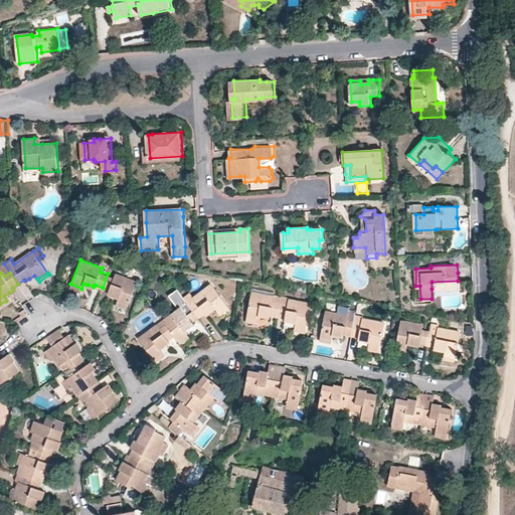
[(115,277),(108,274),(103,288),(109,290),(109,292),(114,294),(120,296),(118,303),(128,307),(138,282),(116,273),(115,277)]
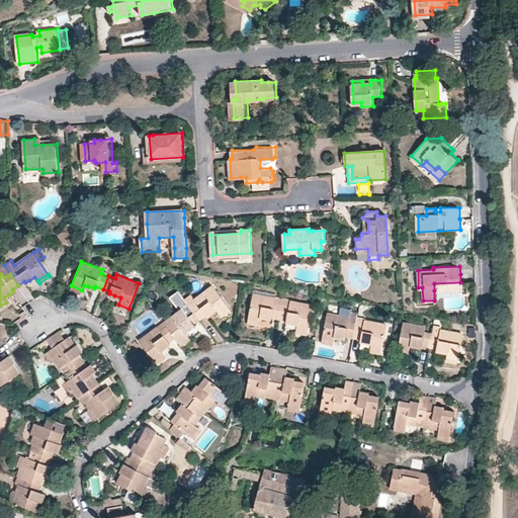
[(197,301),(192,307),(199,318),(206,314),(207,315),(211,313),(214,311),(213,308),(216,306),(218,309),(221,313),(230,306),(213,284),(195,297),(197,301)]
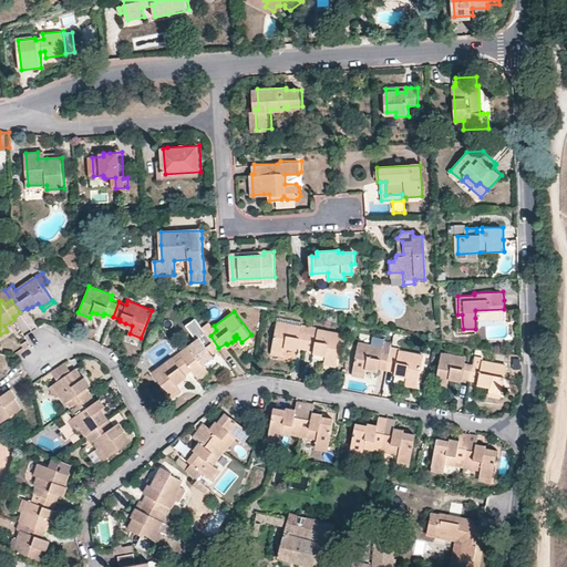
[(203,326),(210,336),(216,330),(214,326),(209,321),(203,326)]
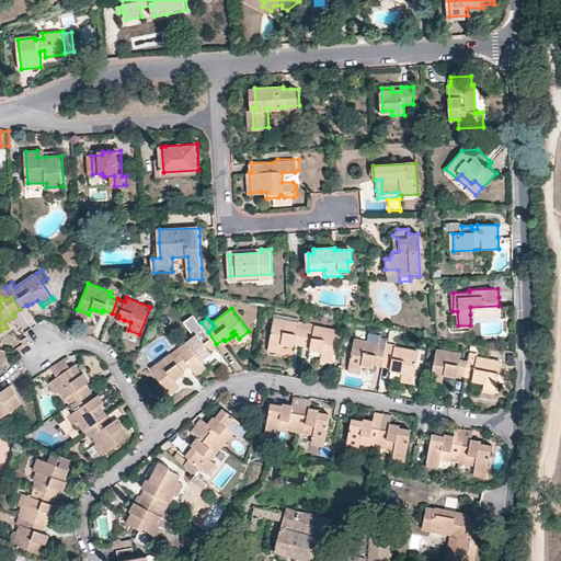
[(302,345),(306,330),(298,329),(298,322),(274,318),(270,345),(282,347),(283,344),(284,344),(285,344),(295,346),(295,343),(302,345)]
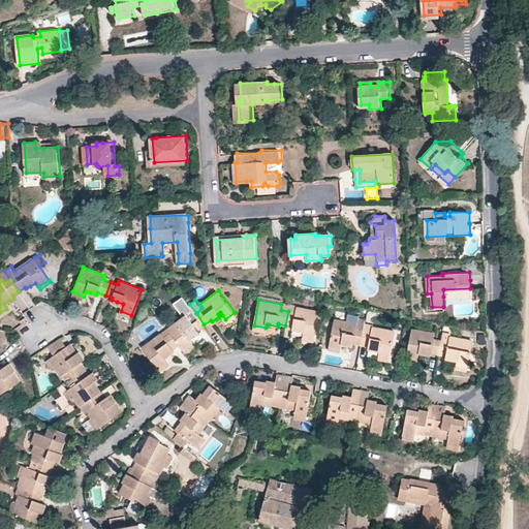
[(296,313),(288,311),(285,325),(292,327),(292,329),(301,331),(305,332),(304,335),(315,338),(320,311),(297,307),(296,313)]
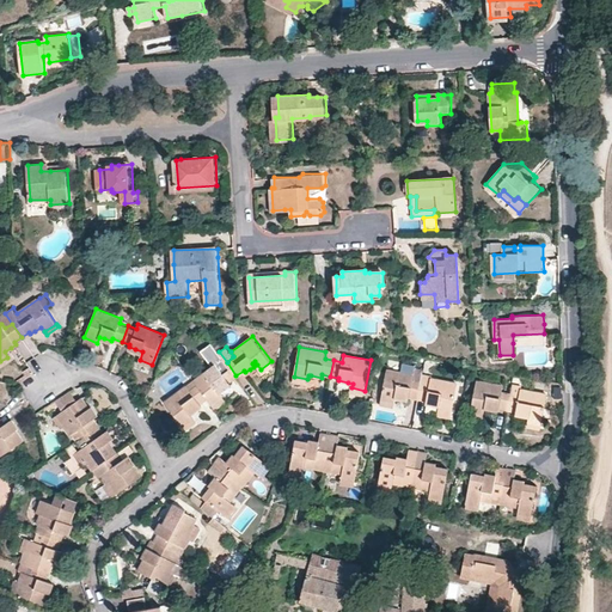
[(274,363),(271,361),(261,369),(262,372),(274,363)]
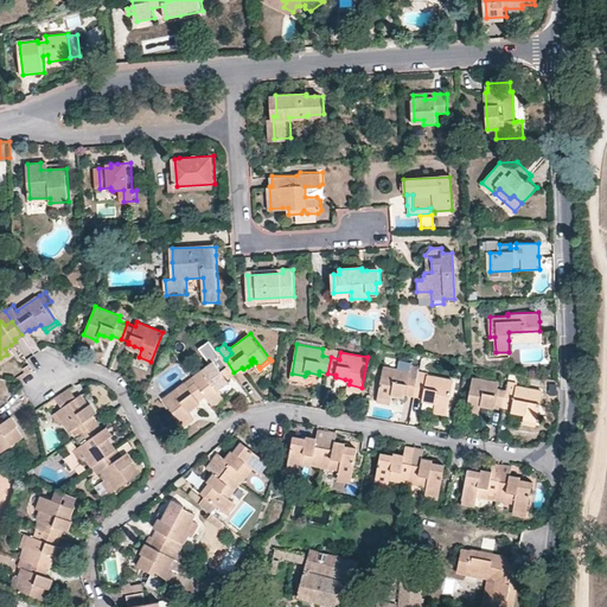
[(234,372),(225,359),(218,364),(213,359),(192,376),(196,381),(205,394),(210,400),(221,393),(217,388),(215,385),(219,382),(219,387),(222,385),(229,381),(227,377),(234,372)]
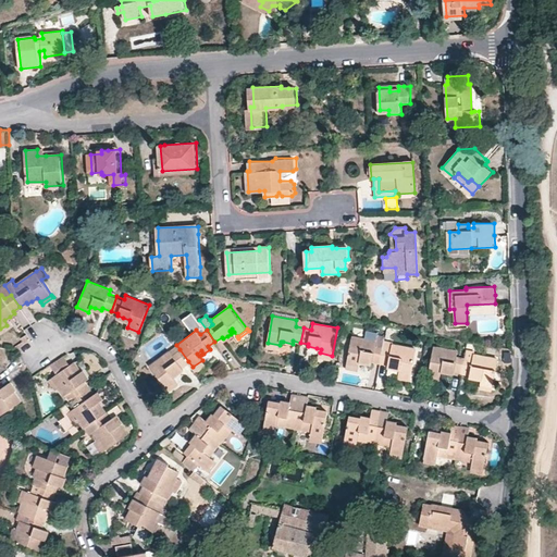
[(372,361),(380,362),(383,348),(375,346),(376,341),(353,336),(347,362),(360,366),(360,361),(363,362),(372,363),(372,361)]
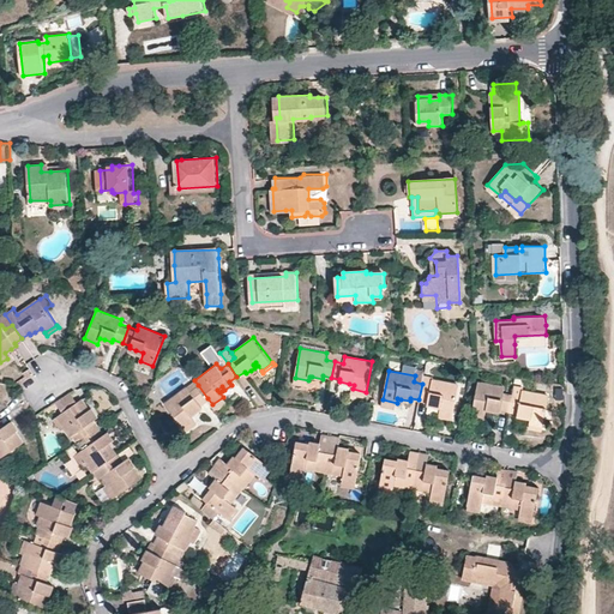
[(422,384),(419,399),(428,402),(428,404),(437,407),(441,408),(440,411),(455,414),(459,385),(433,379),(432,385),(422,384)]
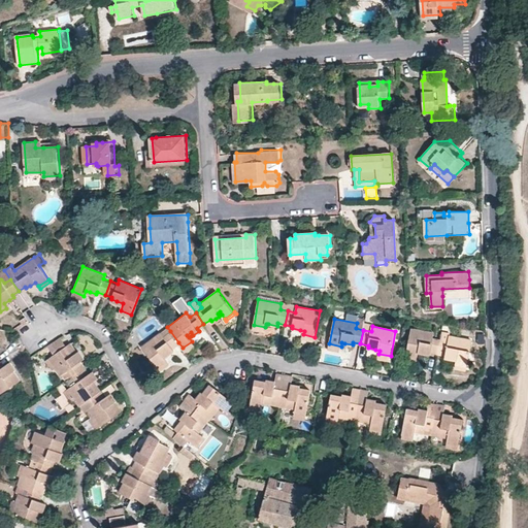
[(438,353),(441,339),(434,337),(434,331),(413,327),(407,354),(419,356),(420,352),(420,349),(423,350),(423,353),(430,354),(431,352),(438,353)]
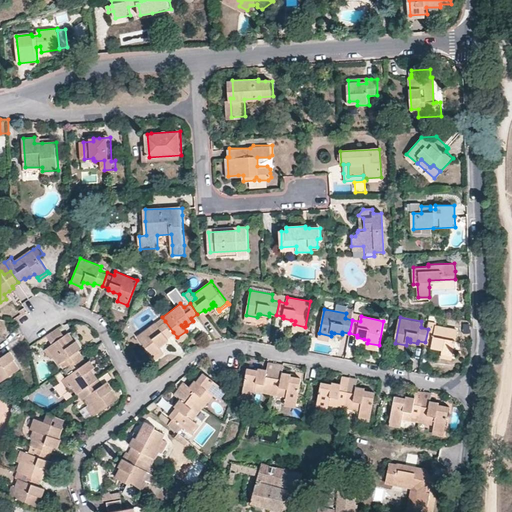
[(167,335),(173,332),(165,321),(159,325),(156,321),(138,334),(154,355),(163,349),(160,345),(157,342),(159,340),(163,343),(169,338),(167,335)]
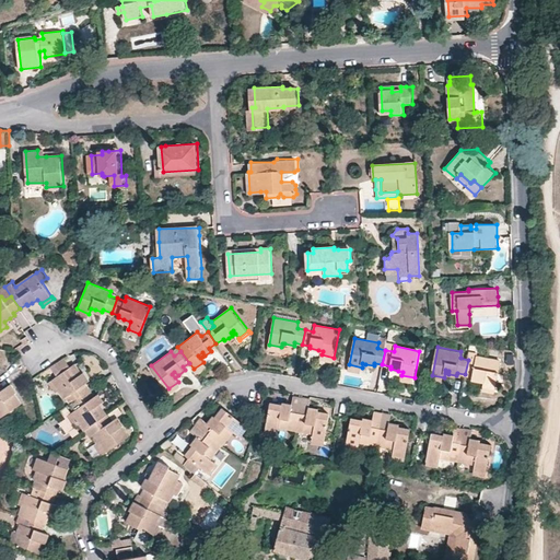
[(469,351),(468,360),(465,374),(473,375),(477,376),(476,380),(483,381),(483,385),(497,387),(501,359),(477,354),(478,352),(469,351)]
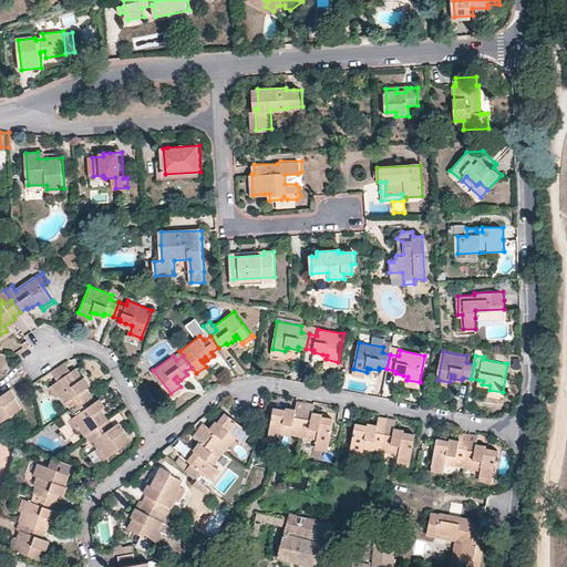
[(62,362),(50,372),(54,380),(68,371),(62,362)]
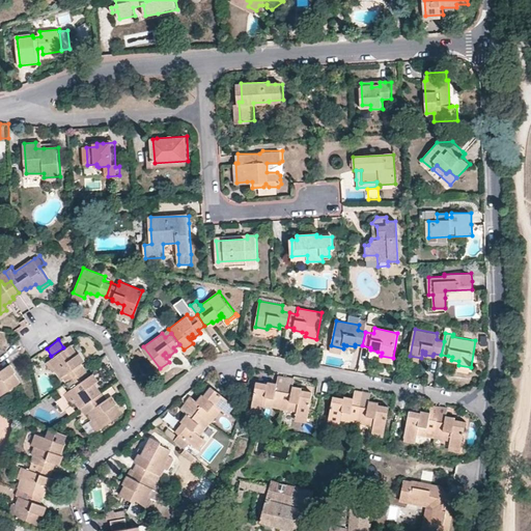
[(70,369),(75,375),(86,368),(82,361),(85,359),(80,351),(78,351),(72,342),(68,344),(63,347),(51,356),(50,357),(56,366),(61,374),(70,369)]
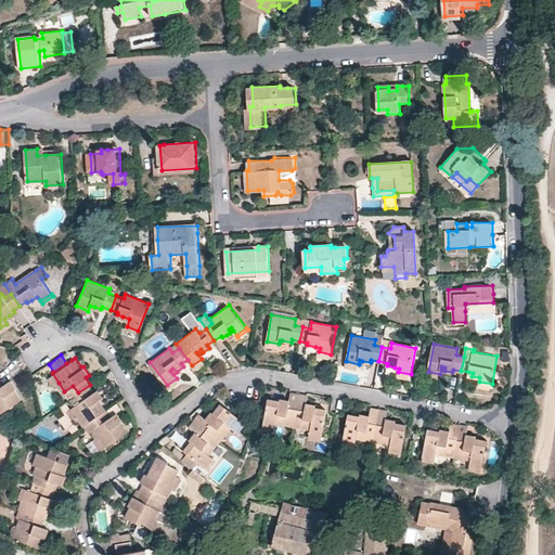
[(192,365),(194,369),(204,362),(202,359),(192,365)]
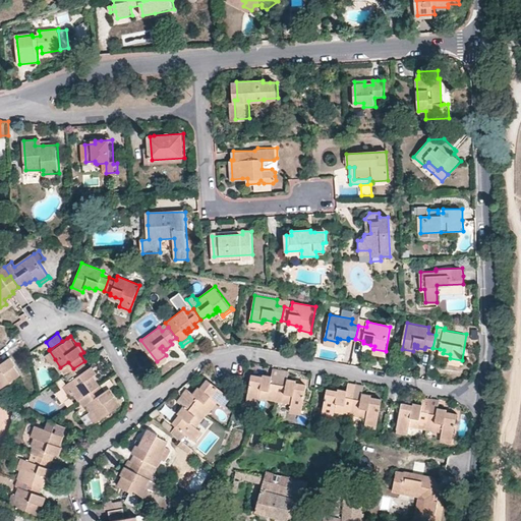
[(53,360),(55,359),(49,350),(47,352),(53,360)]
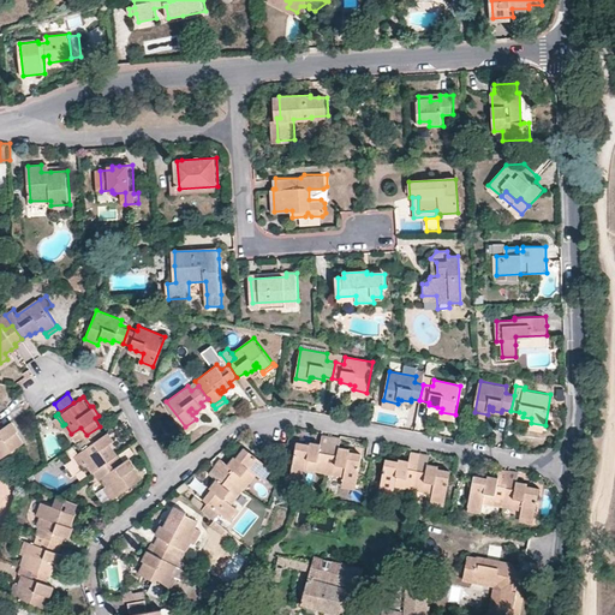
[(197,422),(196,419),(185,427),(187,429),(197,422)]
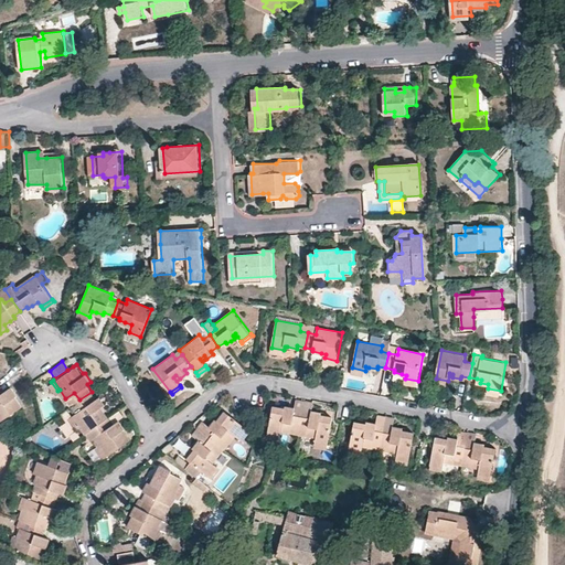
[(3,392),(0,386),(0,420),(21,407),(14,396),(17,395),(13,390),(11,386),(3,392)]
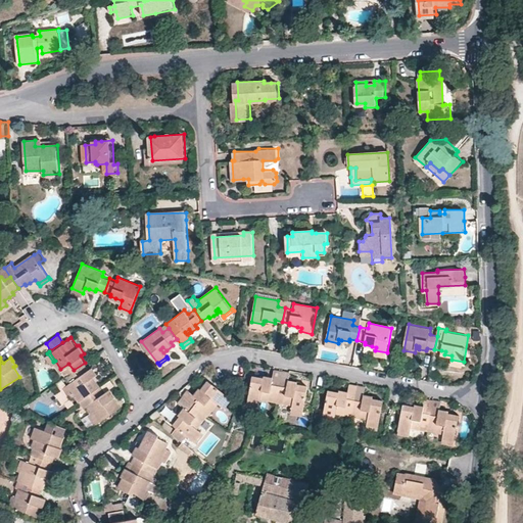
[(80,399),(90,393),(100,386),(96,379),(100,376),(95,370),(92,366),(89,368),(85,363),(74,370),(78,376),(65,385),(72,394),(76,392),(80,399)]
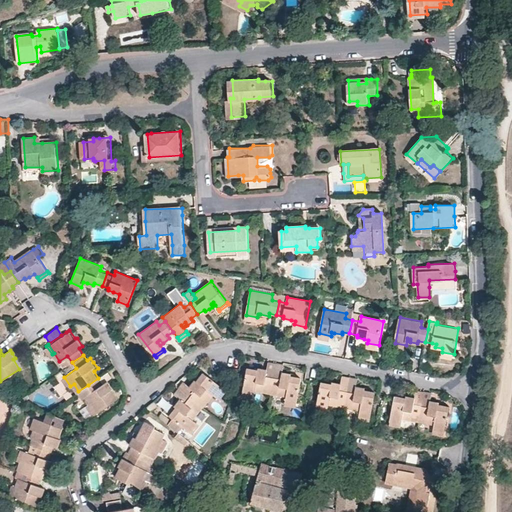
[(72,362),(67,356),(59,361),(64,368),(72,362)]
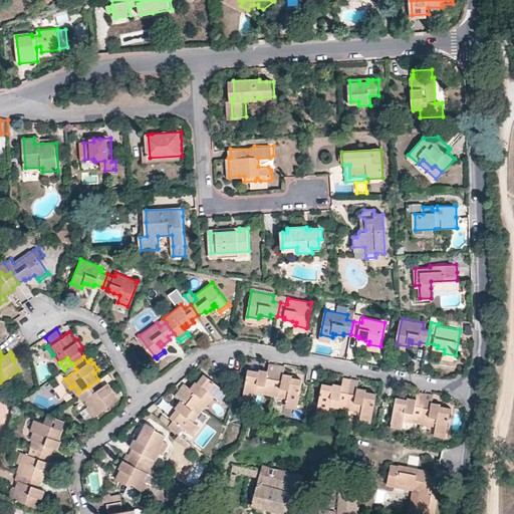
[(268,375),(275,376),(277,363),(270,362),(269,368),(269,371),(268,375)]
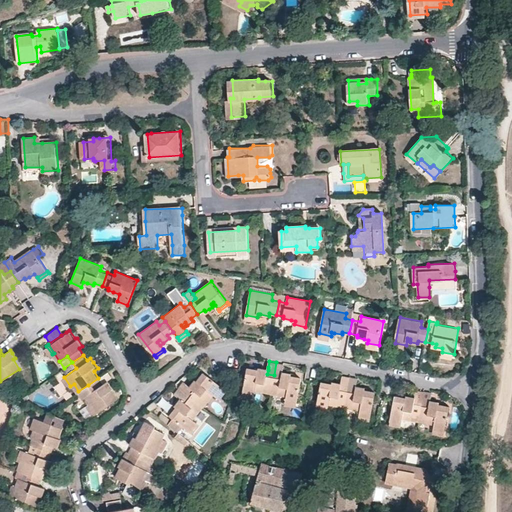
[(276,362),(274,375),(281,377),(282,373),(282,370),(283,363),(276,362)]
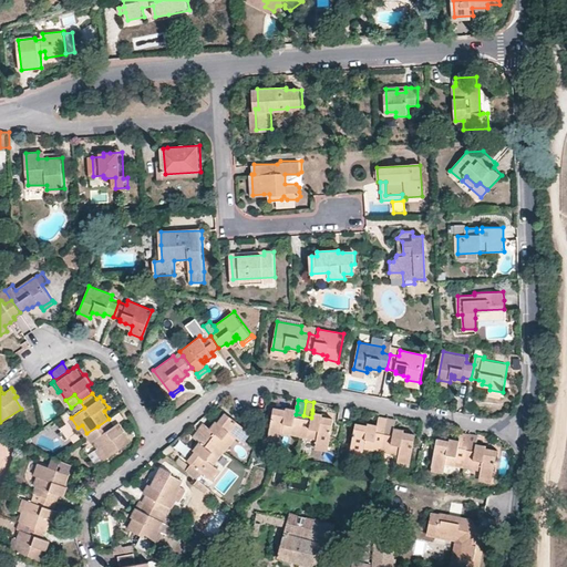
[(296,414),(297,410),(284,408),(275,405),(269,433),(282,436),(284,432),(300,435),(303,415),(296,414)]
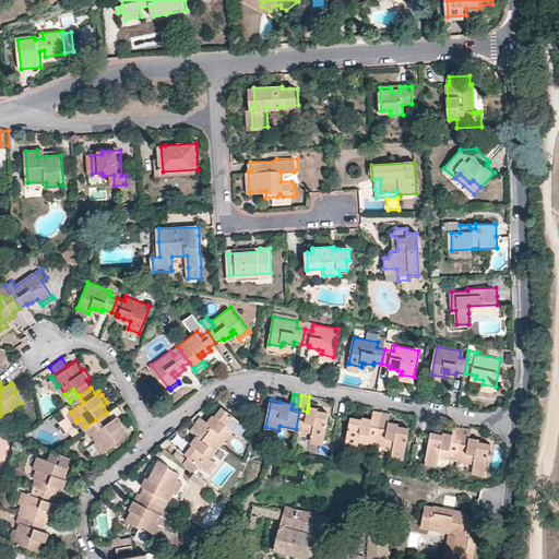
[(195,423),(221,442),(232,429),(237,433),(245,423),(223,406),(217,413),(210,424),(207,421),(200,416),(195,423)]
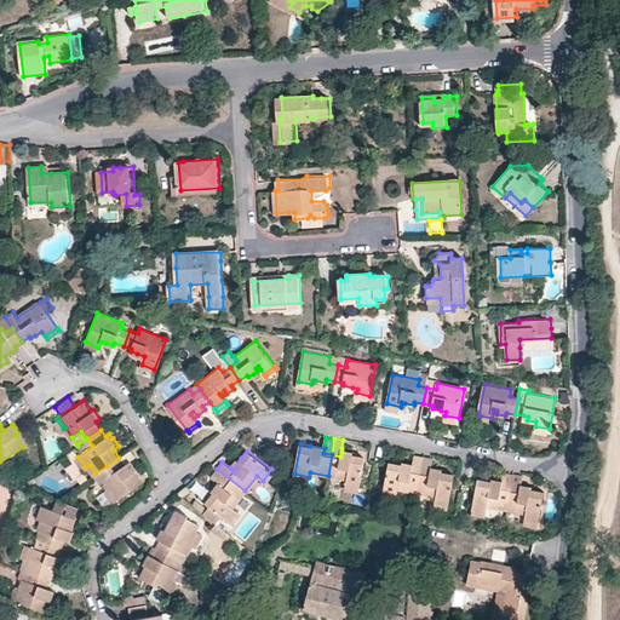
[(366,457),(356,454),(342,452),(340,457),(332,454),(328,476),(346,480),(346,484),(360,487),(366,457)]
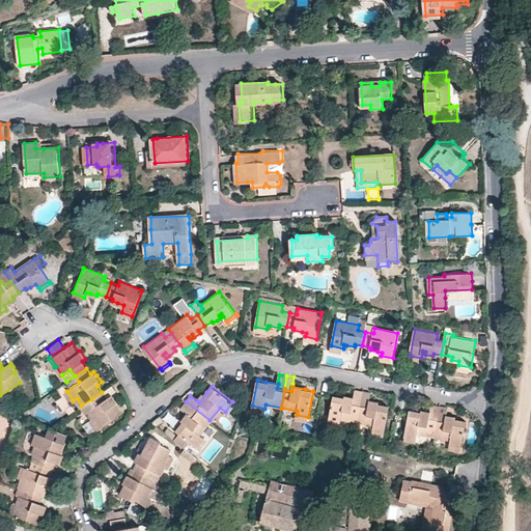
[(354,403),(361,404),(363,390),(356,389),(355,396),(354,399),(354,403)]
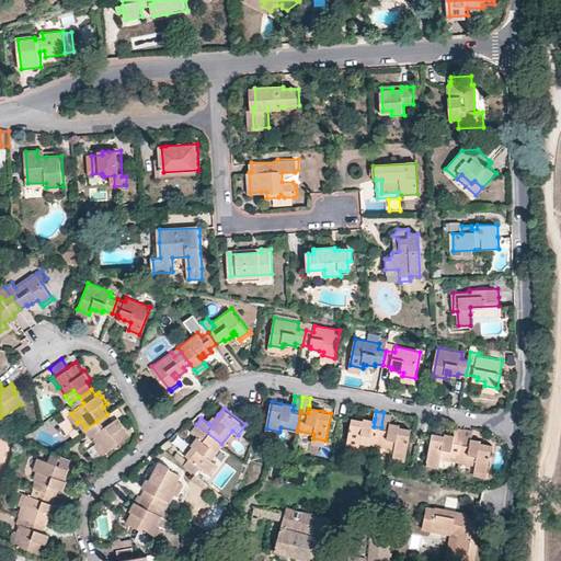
[(212,418),(208,423),(210,425),(218,414),(215,412),(212,418)]
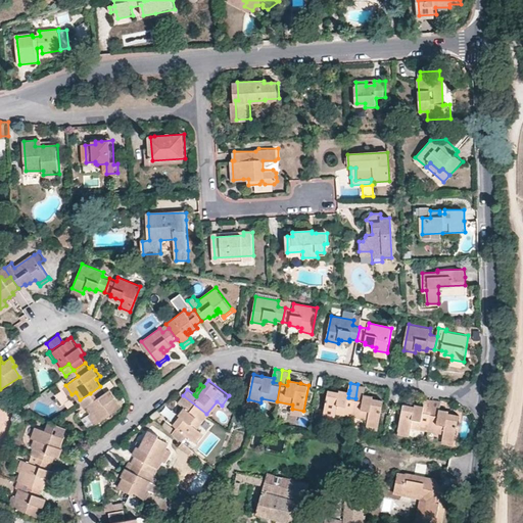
[(358,384),(355,398),(363,399),(363,396),(364,393),(365,385),(358,384)]
